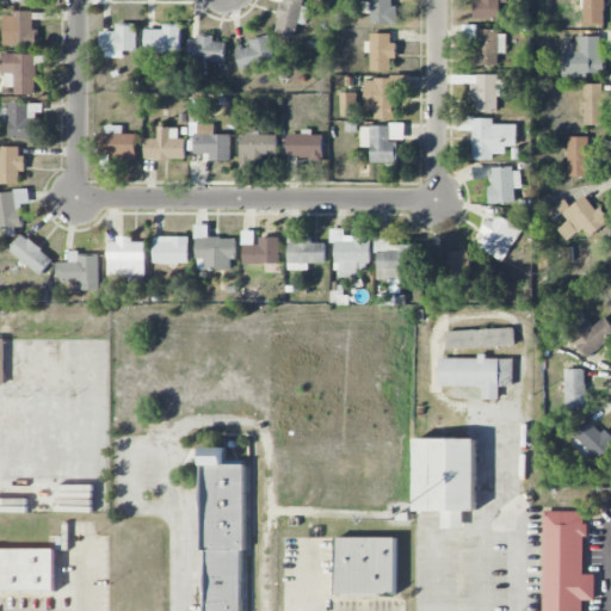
[(279,0),(277,36),(295,36),(296,24),(304,24),(306,0),(279,0)]
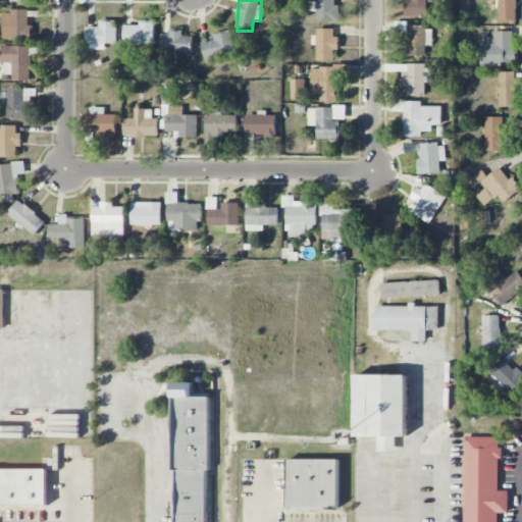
[(334,0),(316,0),(316,20),(340,20),(340,5),(335,5),(334,0)]
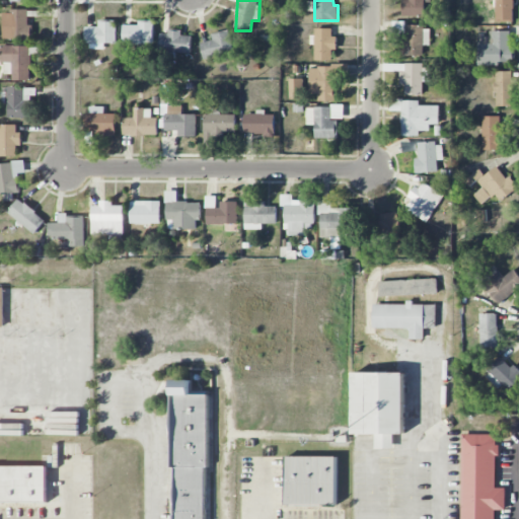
[(424,0),(425,0),(426,0),(402,0),(402,15),(425,16),(424,0)]
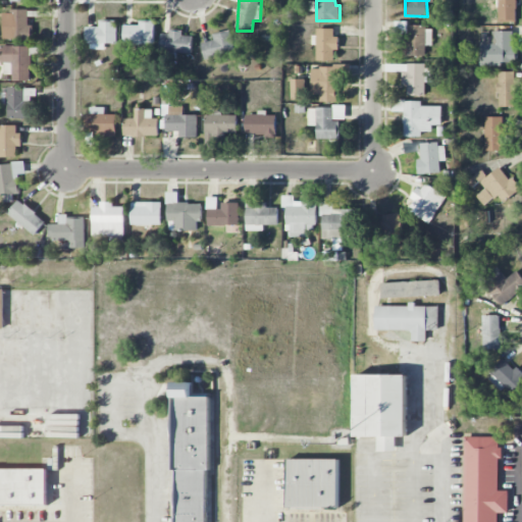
[(516,22),(516,0),(499,0),(499,22),(516,22)]
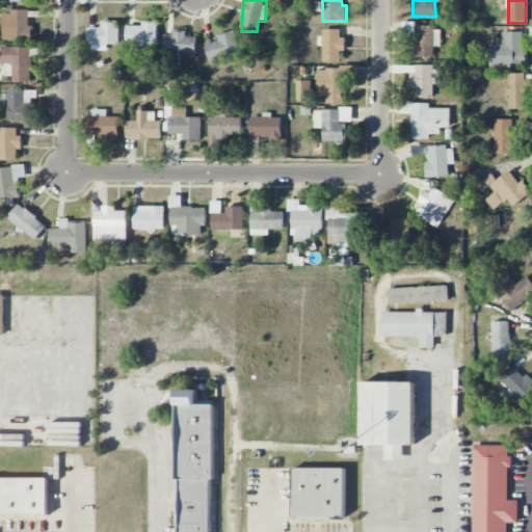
[(29,10),(4,10),(4,41),(33,41),(33,25),(29,25),(29,10)]
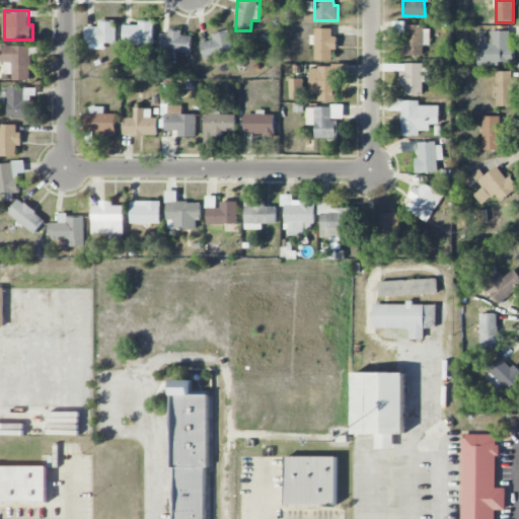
[(117,43),(117,21),(98,20),(98,27),(86,26),(86,49),(104,50),(104,43),(117,43)]
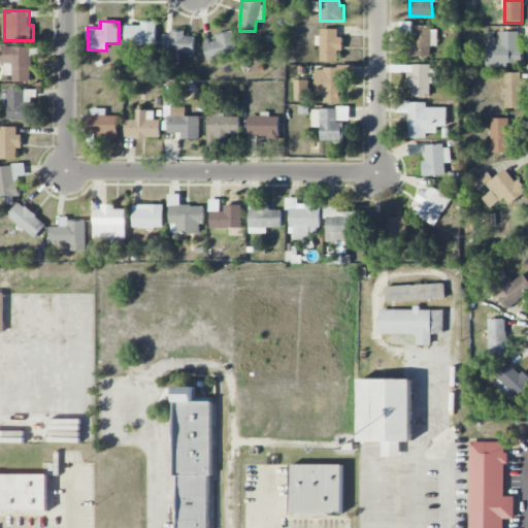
[(126,25),(125,44),(156,44),(157,22),(142,22),(142,26),(126,25)]
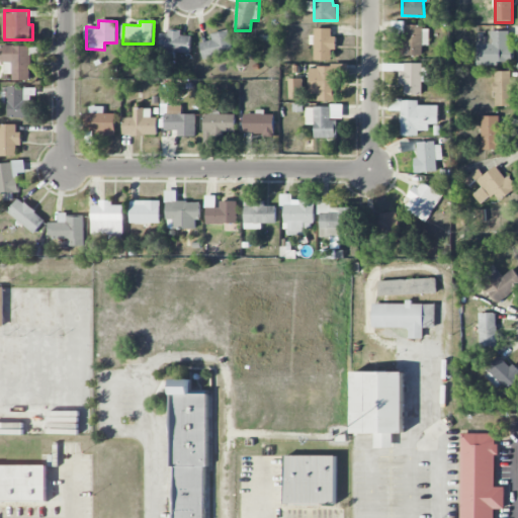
[(429,45),(429,26),(404,26),(404,57),(423,56),(423,46),(429,45)]
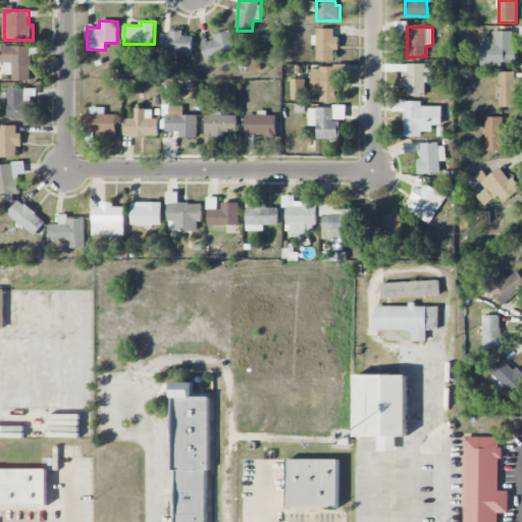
[(316,61),(334,61),(334,50),(337,50),(337,29),(315,29),(316,61)]
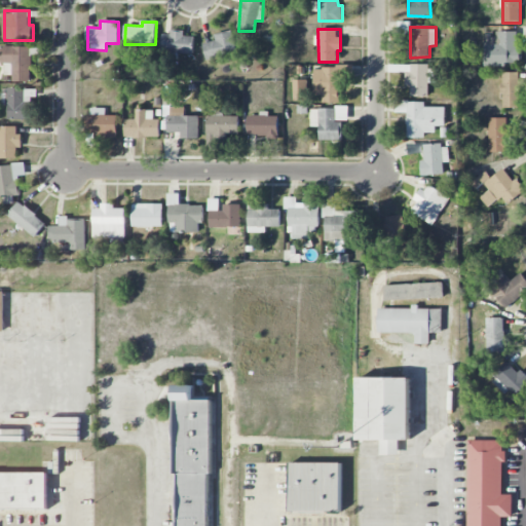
[(162,34),(161,48),(171,49),(171,53),(193,54),(194,36),(184,36),(184,31),(171,31),(171,35),(162,34)]
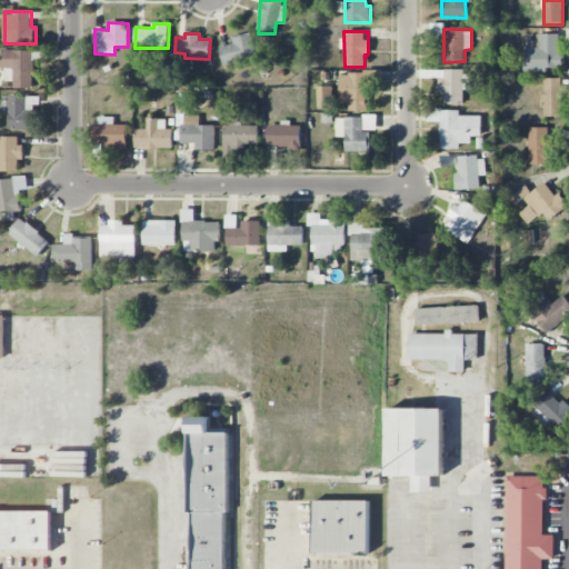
[(256,58),(251,33),(232,38),(233,45),(220,47),(222,65),(256,58)]
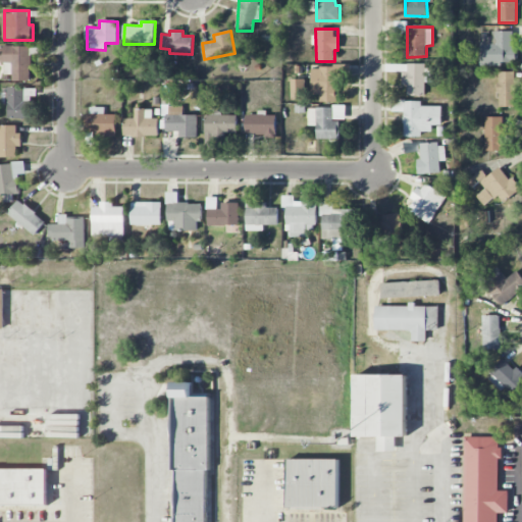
[(481,65),(518,64),(517,48),(514,48),(513,31),(492,32),(492,38),(481,38),(481,65)]
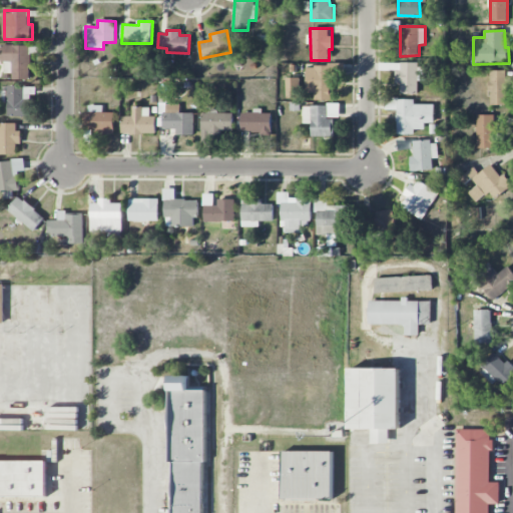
[(12,79),(30,79),(31,45),(2,45),(2,61),(13,62),(12,79)]
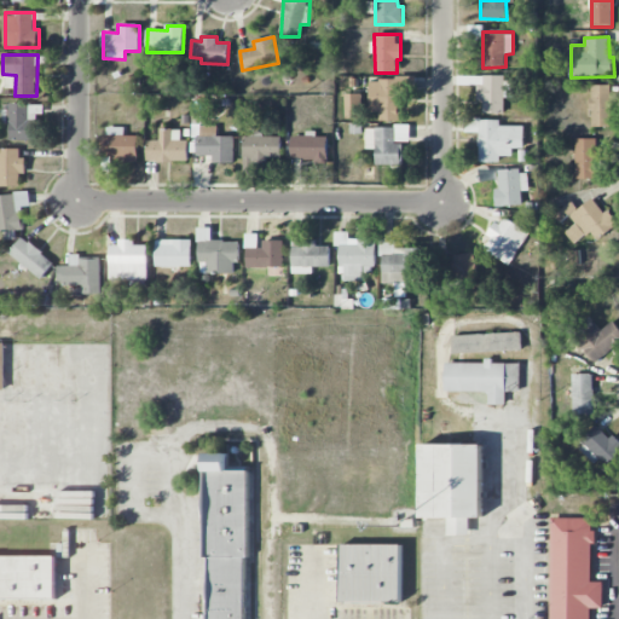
[(370,77),(369,113),(380,113),(380,121),(400,121),(401,92),(415,92),(415,79),(370,77)]
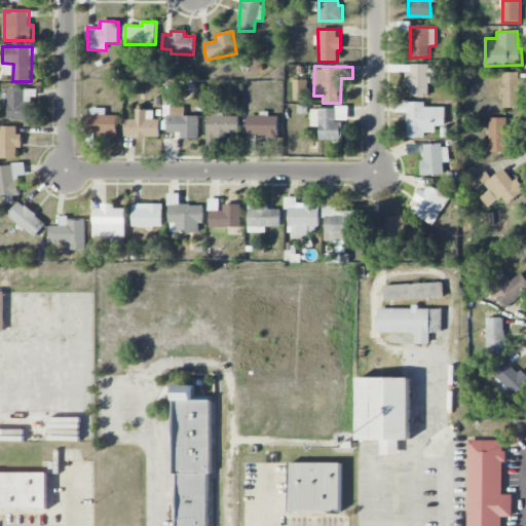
[(437,83),(437,66),(406,66),(407,85),(411,85),(411,97),(429,97),(429,83),(437,83)]
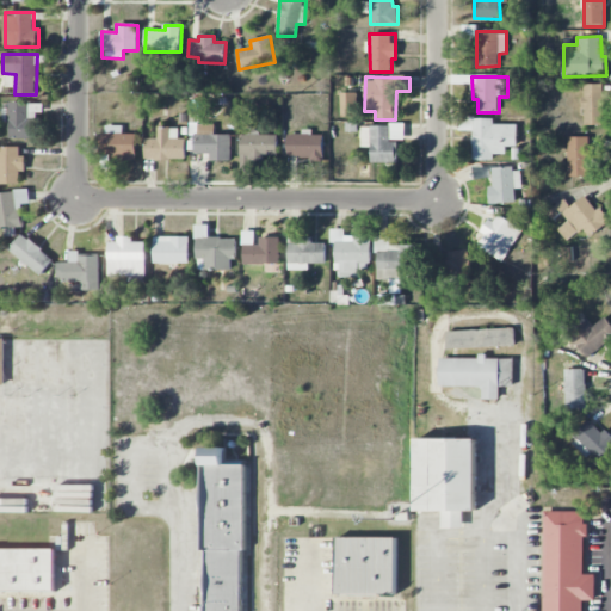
[(604,125),(604,84),(582,84),(584,125),(604,125)]
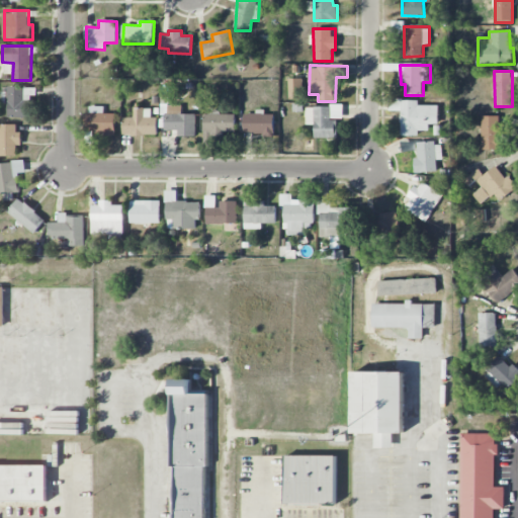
[(288,99),(303,99),(303,79),(288,79),(288,99)]
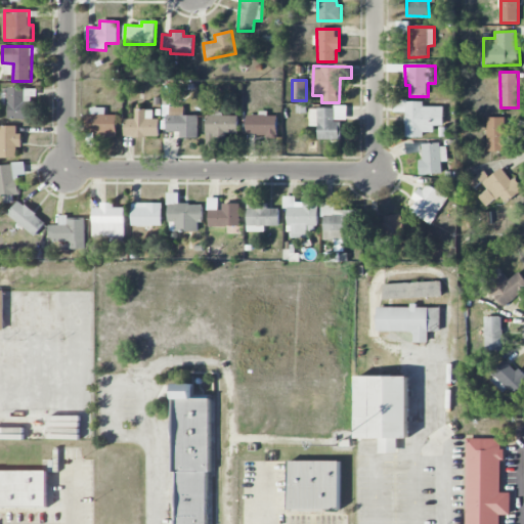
[(32,119),(32,96),(37,96),(37,88),(8,88),(8,120),(32,119)]
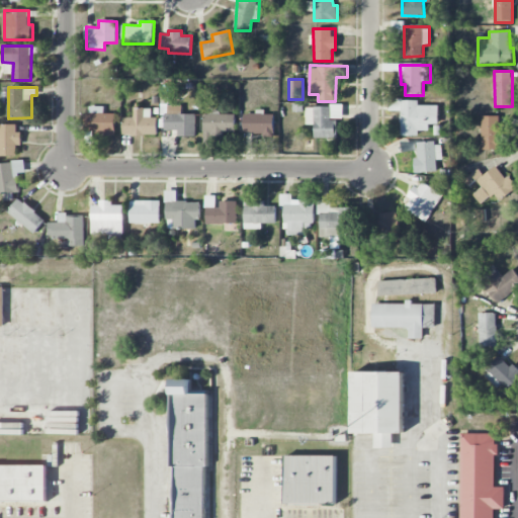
[(402,136),(419,136),(419,131),(429,131),(429,124),(439,123),(439,105),(419,105),(419,100),(401,101),(401,106),(402,136)]
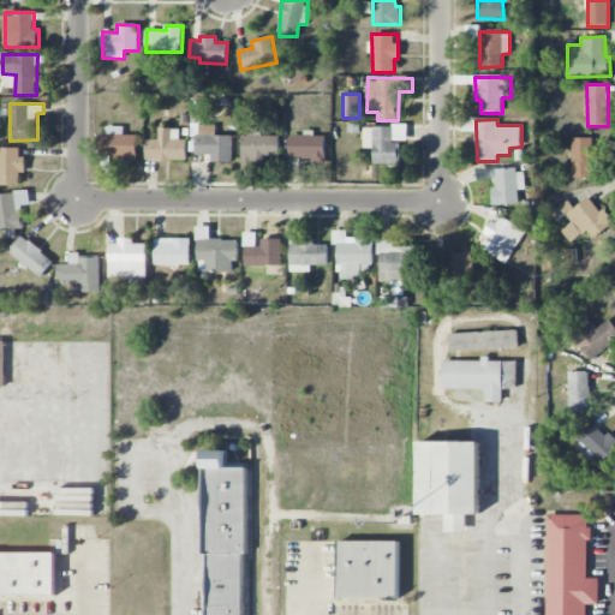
[(232,135),(216,135),(216,125),(197,125),(196,154),(212,155),(212,162),(232,162),(232,135)]
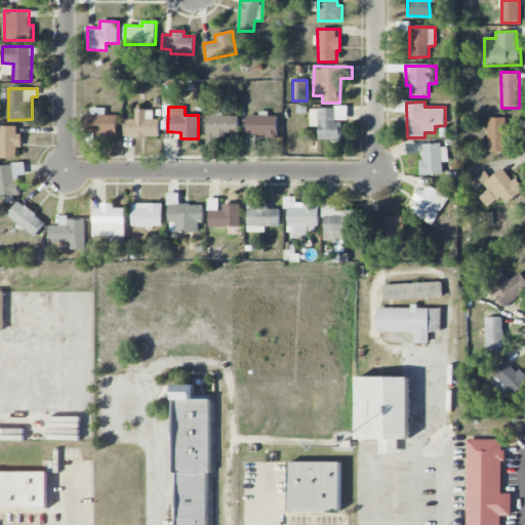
[(87,135),(117,135),(117,115),(106,115),(106,108),(87,108),(87,135)]
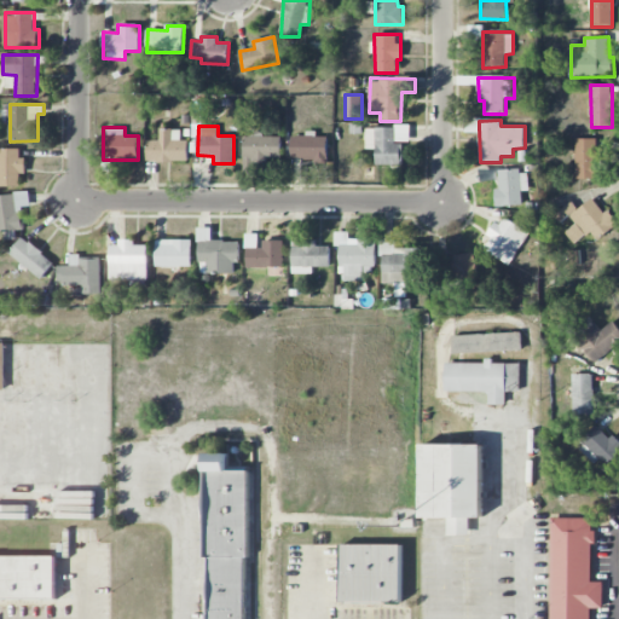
[(375,165),(403,165),(403,143),(409,143),(410,127),(366,127),(365,149),(375,149),(375,165)]
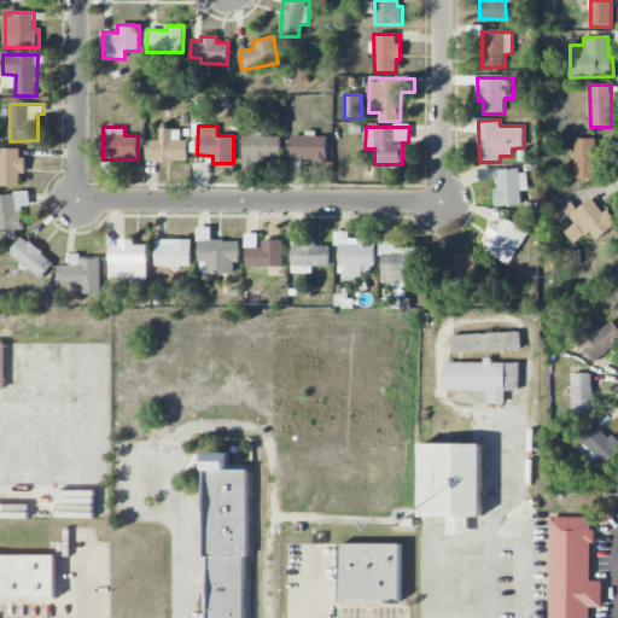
[(187,162),(187,140),(180,140),(180,129),(159,129),(159,140),(147,140),(147,162),(187,162)]
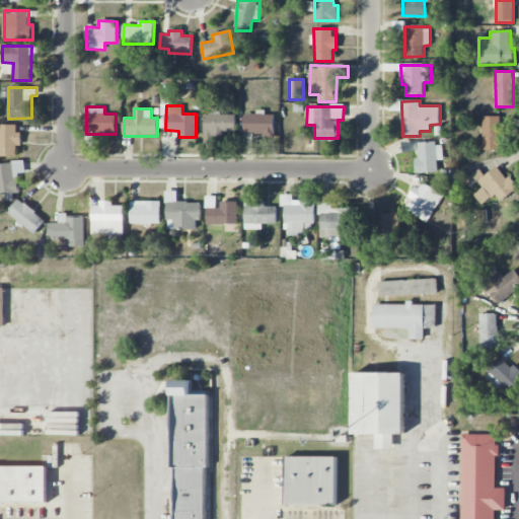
[(244,136),(275,135),(274,115),(266,115),(265,113),(244,113),(244,136)]
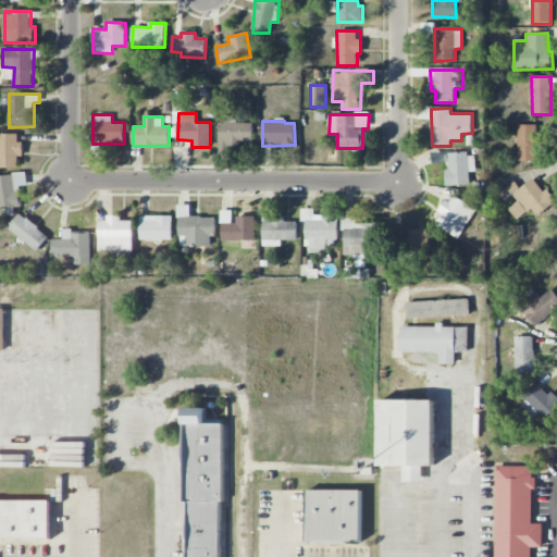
[(254,123),(220,122),(219,146),(242,147),(242,143),(252,143),(254,123)]
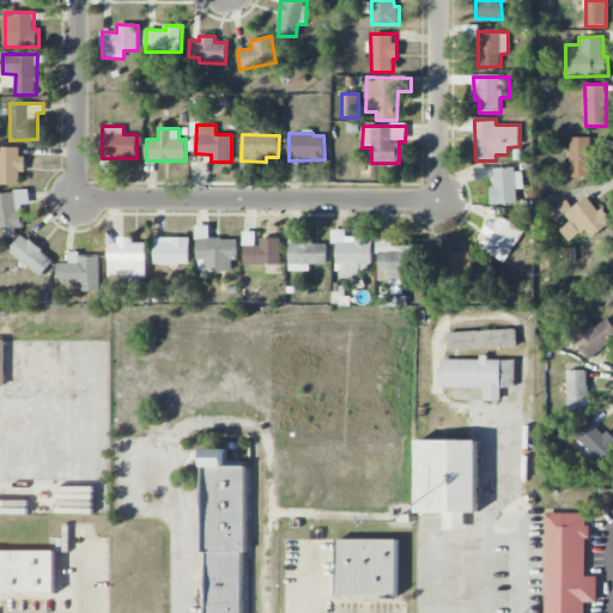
[(592,138),(571,137),(570,177),(590,177),(592,138)]
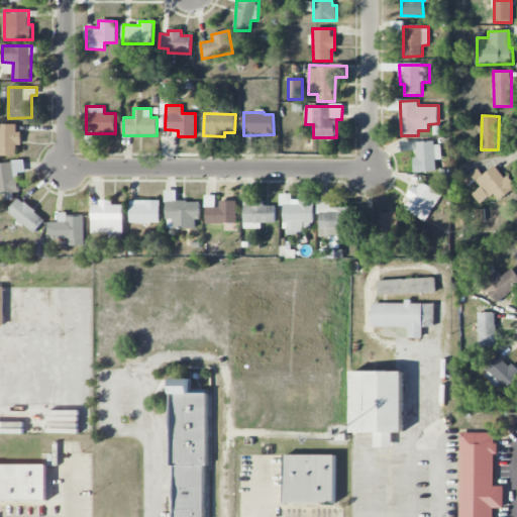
[(0,157),(17,157),(17,145),(20,145),(20,125),(0,125),(0,140),(0,141),(0,157)]
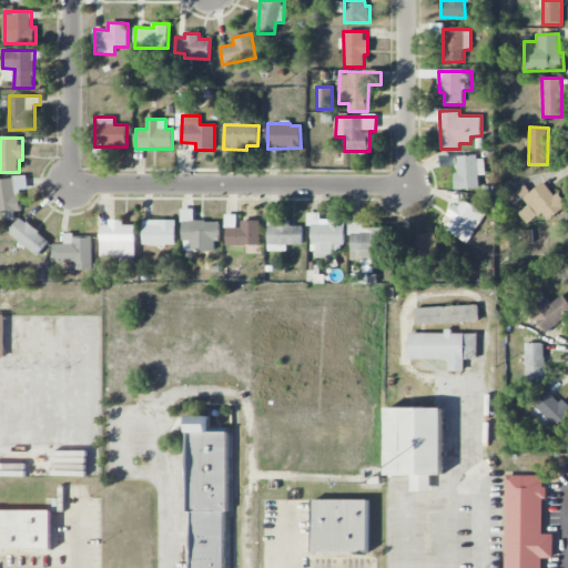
[(458,174),(454,174),(455,190),(479,189),(479,175),(485,174),(485,155),(458,156),(458,174)]
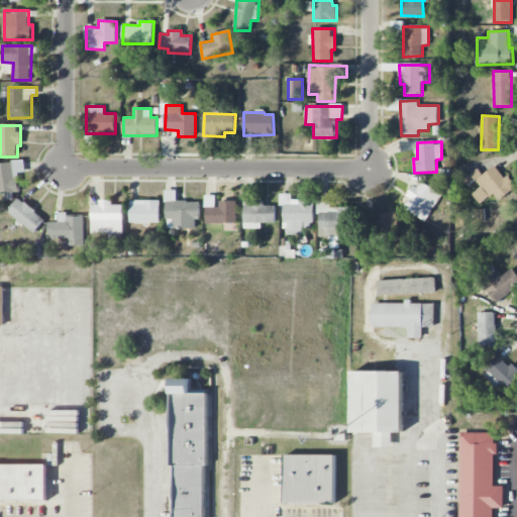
[(0,193),(20,193),(19,173),(25,173),(24,162),(0,163),(0,193)]
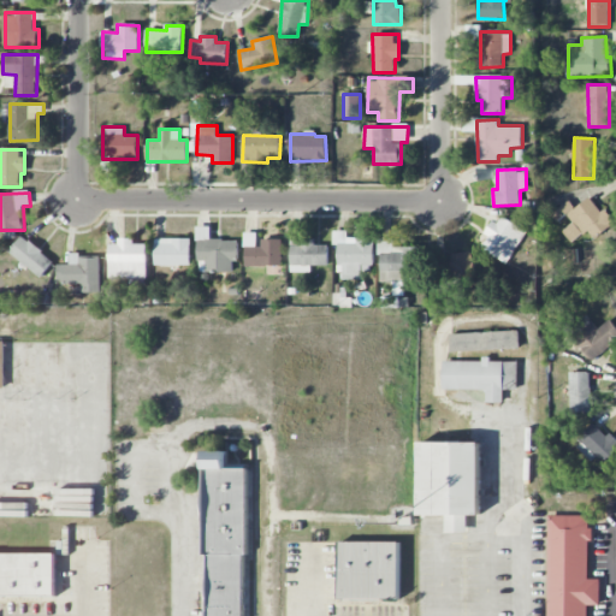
[(569,201),(552,214),(561,226),(560,227),(572,243),(587,230),(594,238),(614,224),(591,196),(575,208),(569,201)]
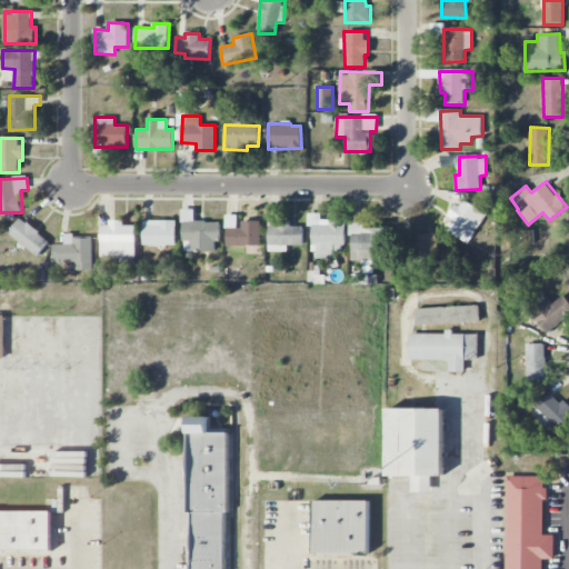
[(487,213),(461,198),(450,217),(452,218),(445,229),(468,243),(487,213)]
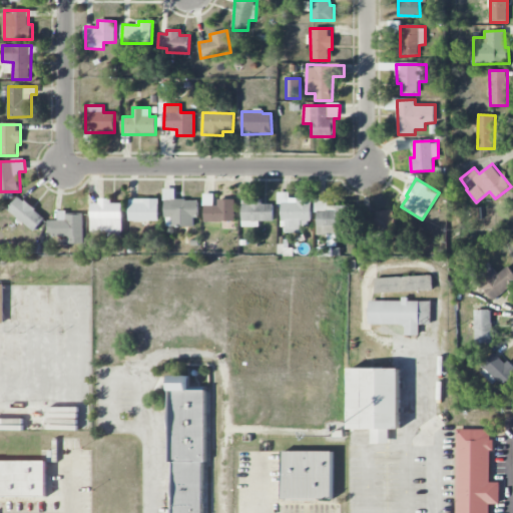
[(285,232),(301,233),(302,220),(312,220),(312,198),(290,198),(290,192),(278,192),(278,204),(282,204),(282,220),(285,220),(285,232)]
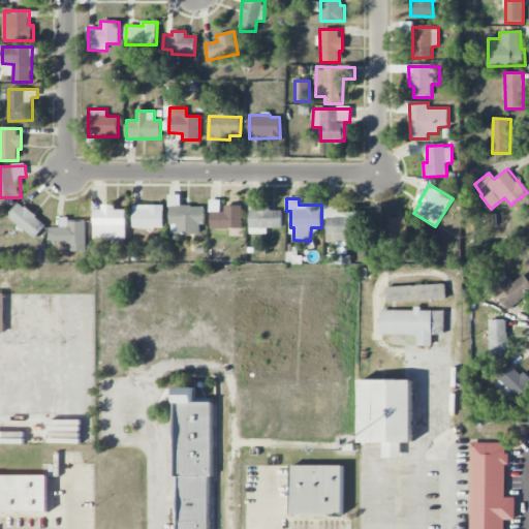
[(243,206),(222,206),(222,200),(211,199),(211,228),(242,228),(243,206)]
